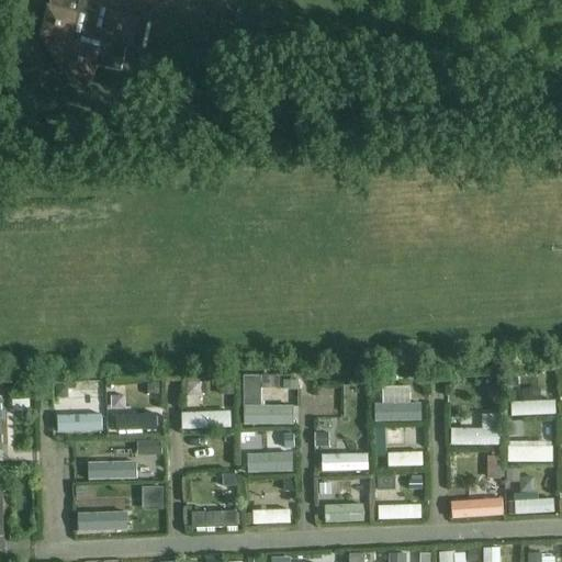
[(153,113),(148,71),(117,75),(122,116),(153,113)]
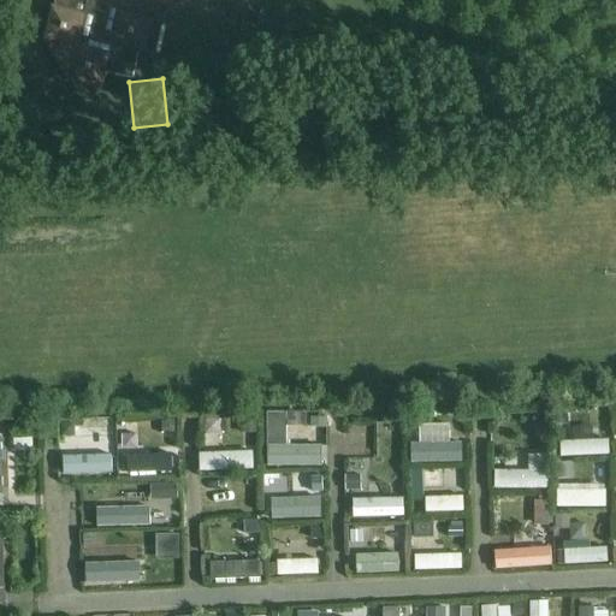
[(134,128),(129,82),(98,84),(101,130),(134,128)]
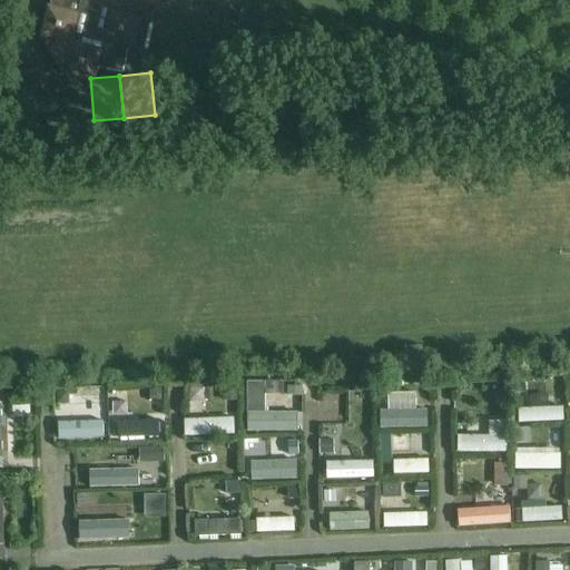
[(94,120),(90,78),(60,80),(64,124),(94,120)]
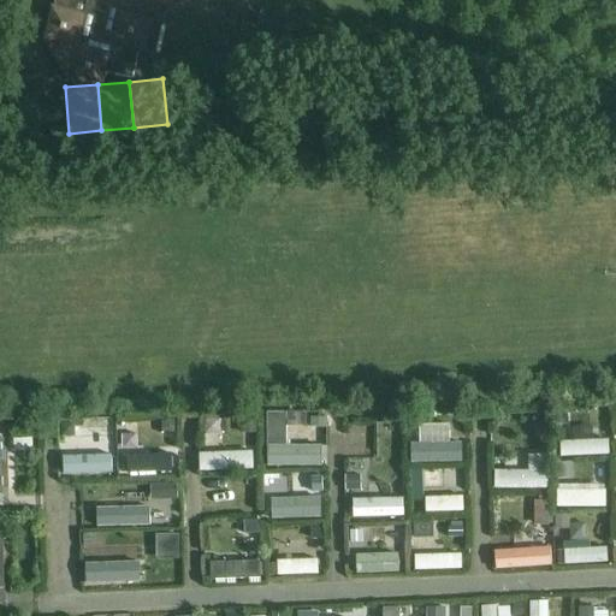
[(69,134),(65,87),(30,90),(35,136),(69,134)]
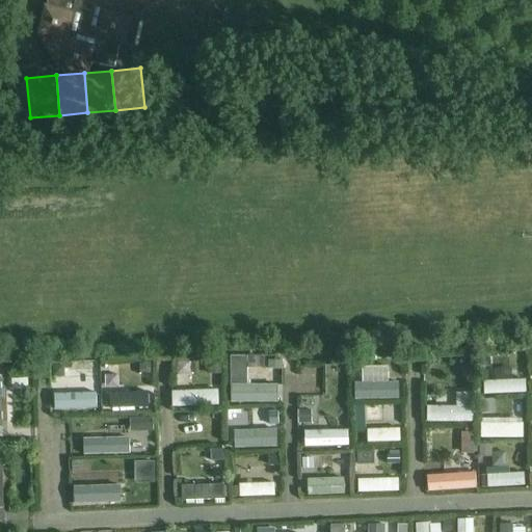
[(98,373),(56,374),(57,399),(99,398),(98,373)]
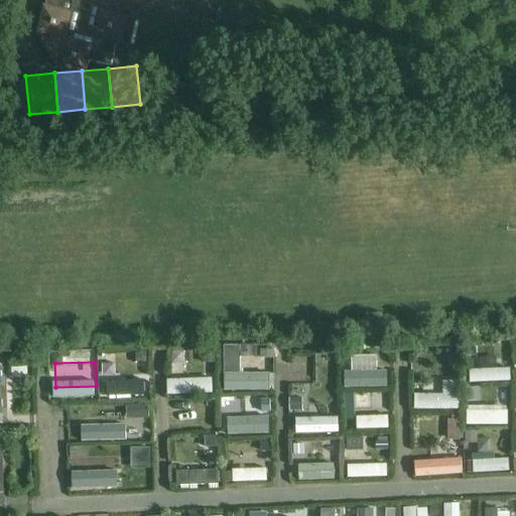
[(420,386),(452,384),(450,372),(434,373),(434,367),(424,368),(424,373),(419,373),(420,386)]
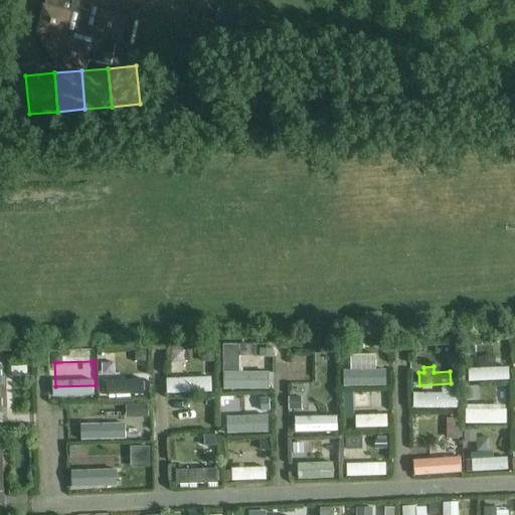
[(474,382),(503,381),(503,370),(474,370),(474,382)]
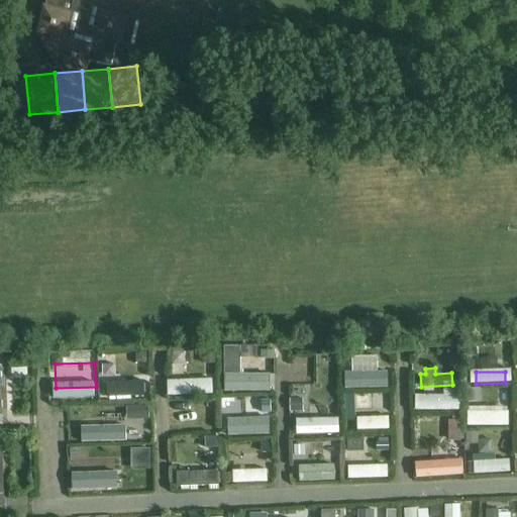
[(228,392),(266,391),(266,380),(244,380),(244,375),(234,376),(235,381),(228,381),(228,392)]
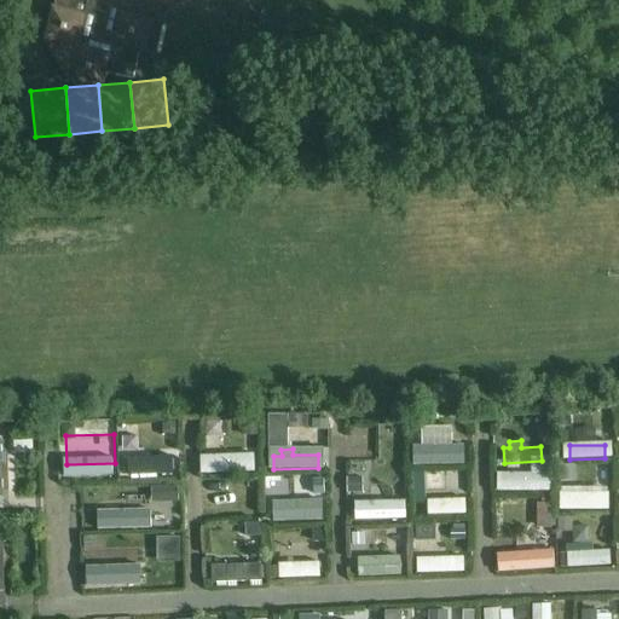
[(464,450),(420,452),(420,466),(464,464),(464,450)]
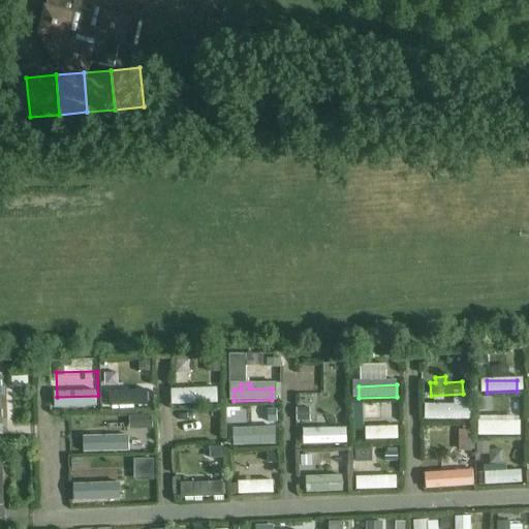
[(215,389),(169,391),(170,405),(216,403),(215,389)]
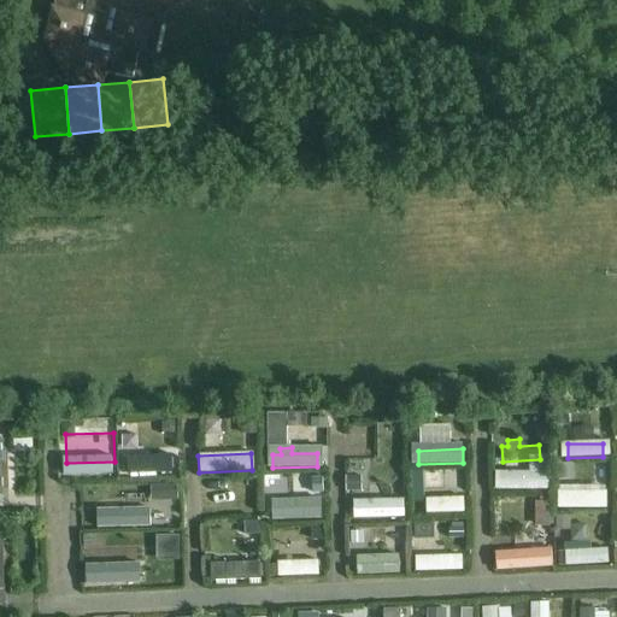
[(171,456),(127,457),(127,474),(171,471),(171,456)]
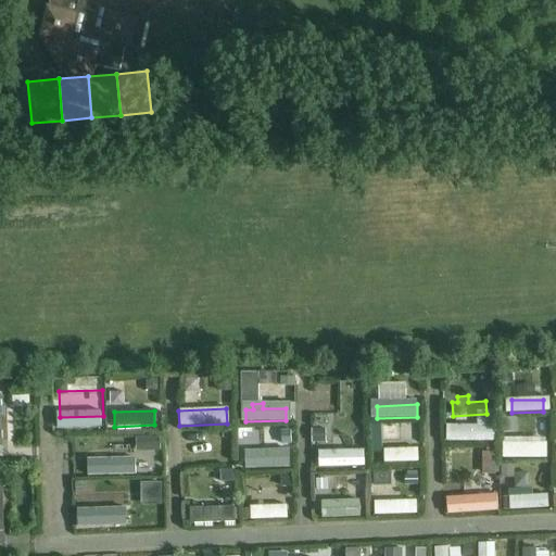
[(99,417),(65,419),(66,431),(100,430),(99,417)]
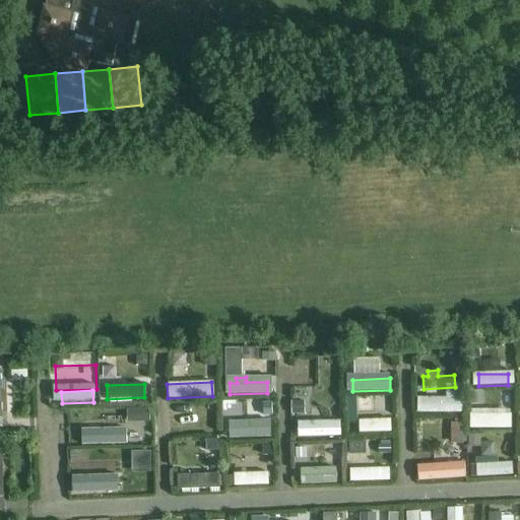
[(345,421),(345,408),(308,409),(308,423),(345,421)]
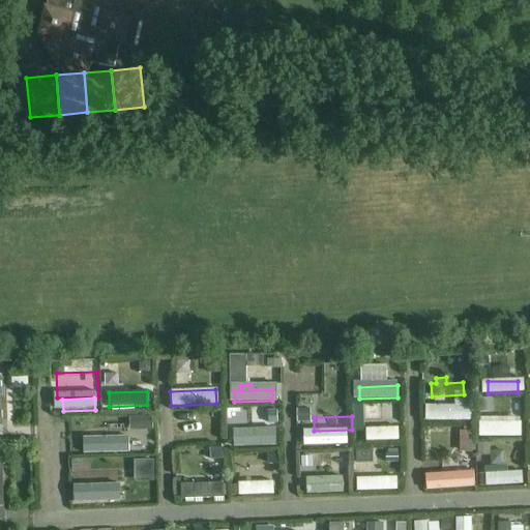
[(478,437),(521,437),(521,422),(478,422),(478,437)]
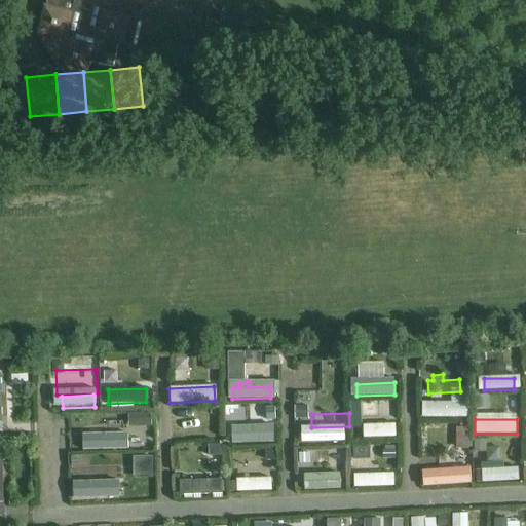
[(433,436),(460,435),(459,423),(431,424),(433,436)]
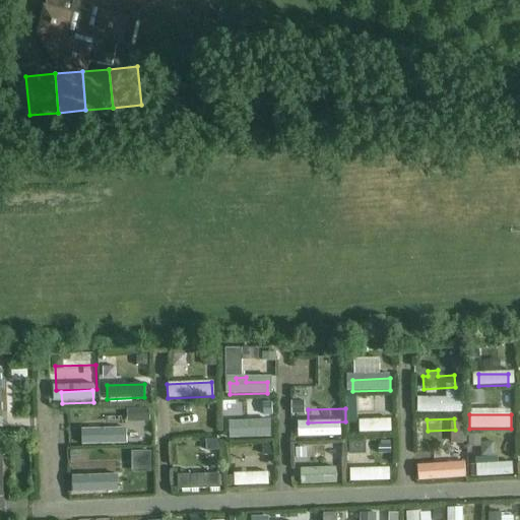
[(390,419),(358,420),(359,433),(390,432),(390,419)]
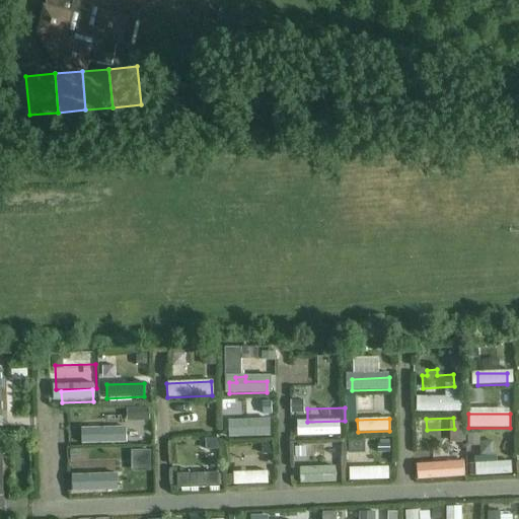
[(227,439),(267,437),(267,425),(243,426),(242,420),(230,421),(231,427),(226,427),(227,439)]
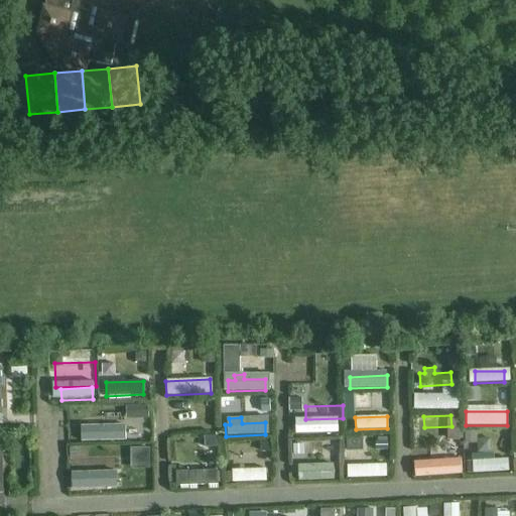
[(182,437),(214,436),(213,424),(212,424),(212,418),(201,418),(201,425),(182,426),(182,437)]
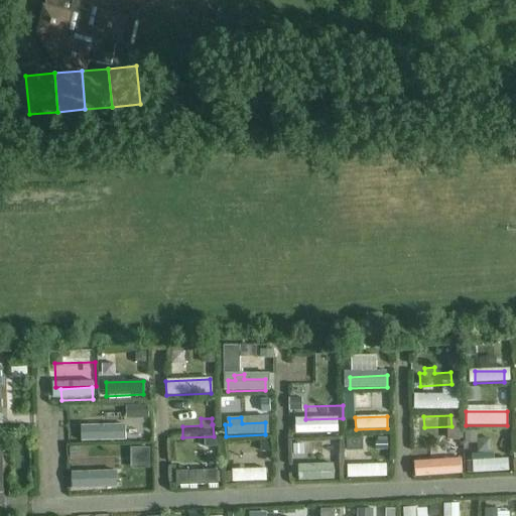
[(336,418),(299,420),(300,431),(337,430),(336,418)]
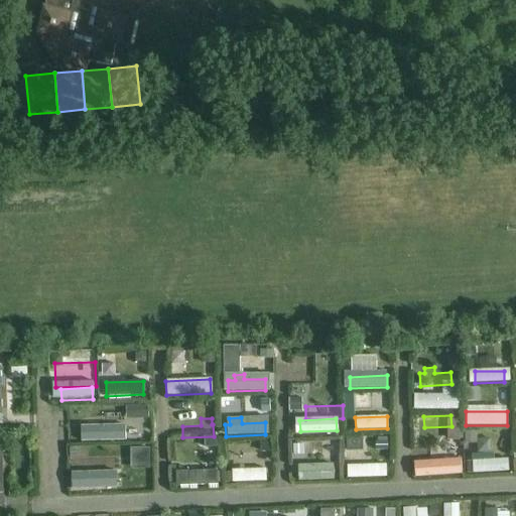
[(150,428),(107,429),(107,426),(101,427),(101,438),(106,438),(106,440),(150,439),(150,428)]
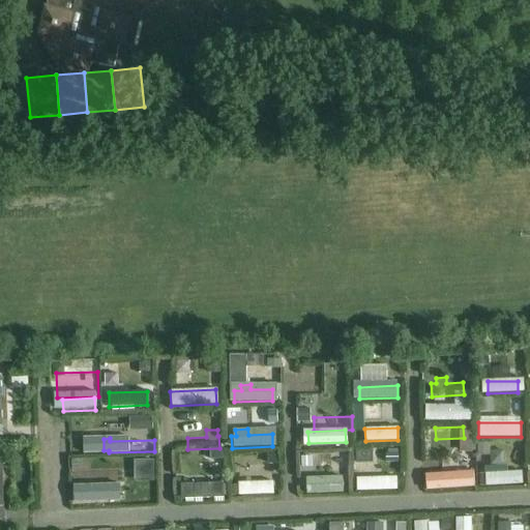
[(94,443),(60,444),(60,453),(94,453),(94,443)]
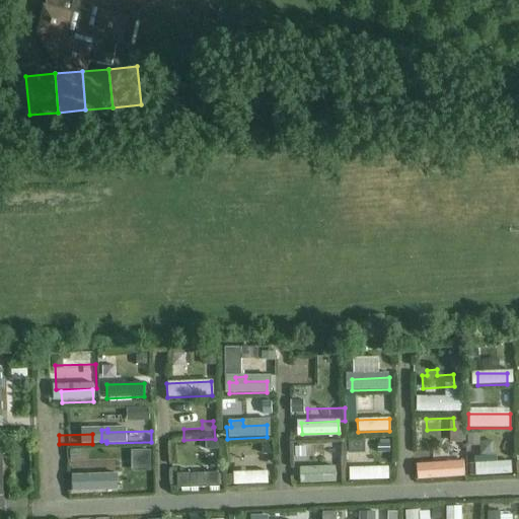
[(274,455),(274,440),(253,441),(253,455),(274,455)]
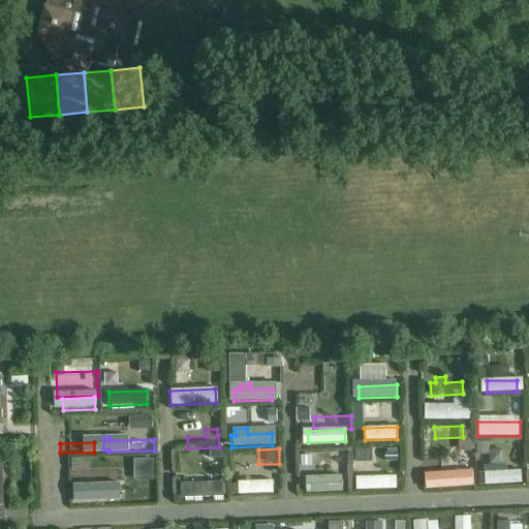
[(478,486),(521,484),(520,471),(505,471),(505,465),(483,466),(484,472),(477,473),(478,486)]
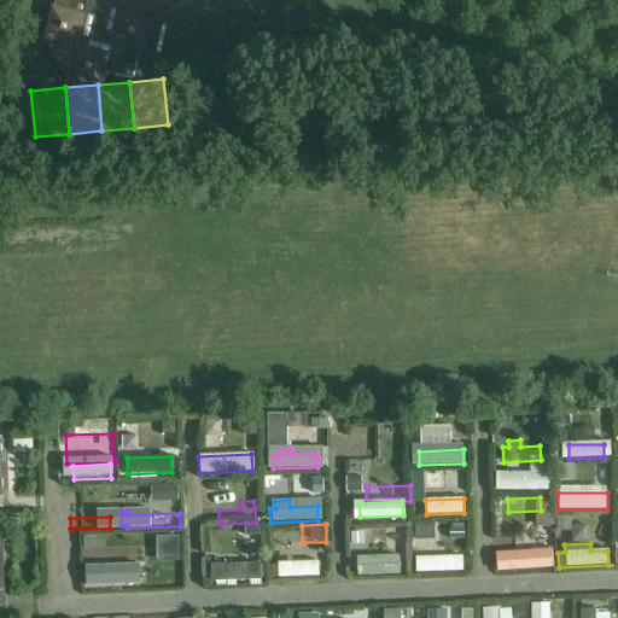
[(541,553),(506,555),(507,569),(542,567),(541,553)]
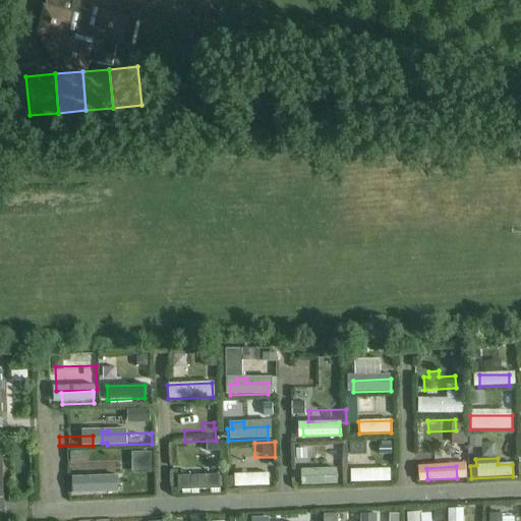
[(189,488),(222,486),(221,474),(208,475),(207,469),(199,470),(199,475),(188,476),(189,488)]
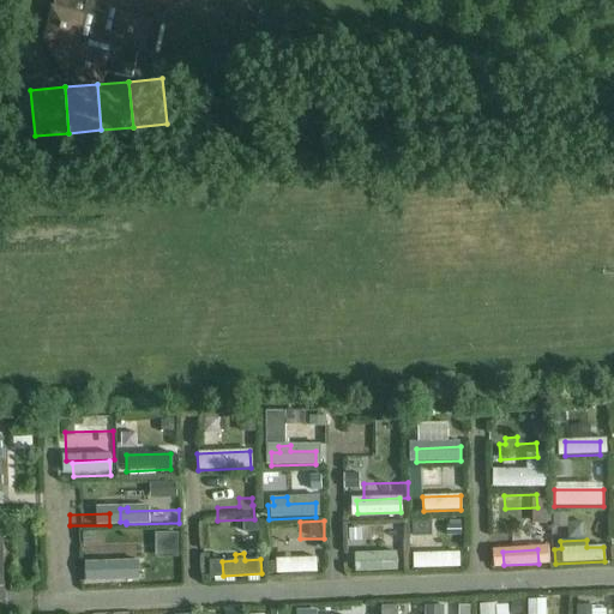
[(458,553),(413,554),(413,569),(458,567),(458,553)]
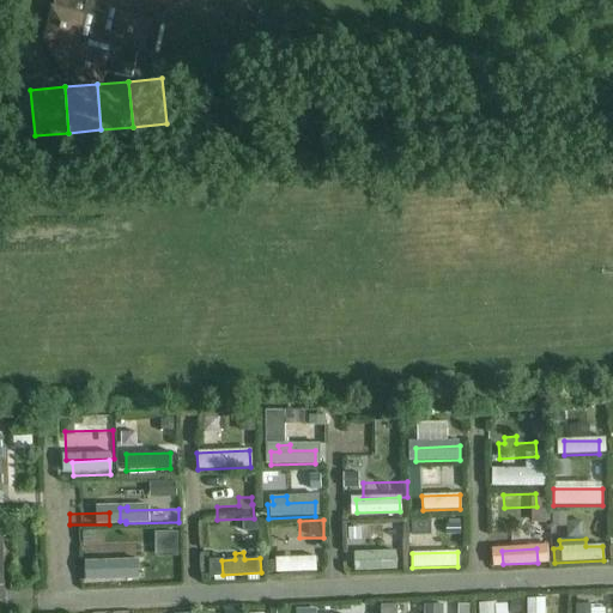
[(398,554),(358,556),(359,570),(398,569),(398,554)]
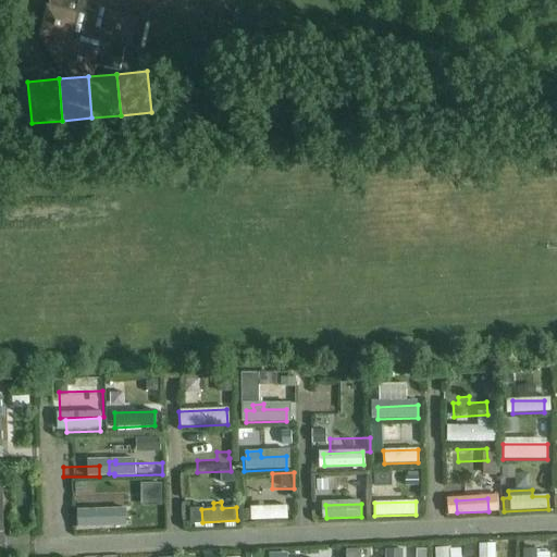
[(250,521),(286,519),(286,506),(249,507),(250,521)]
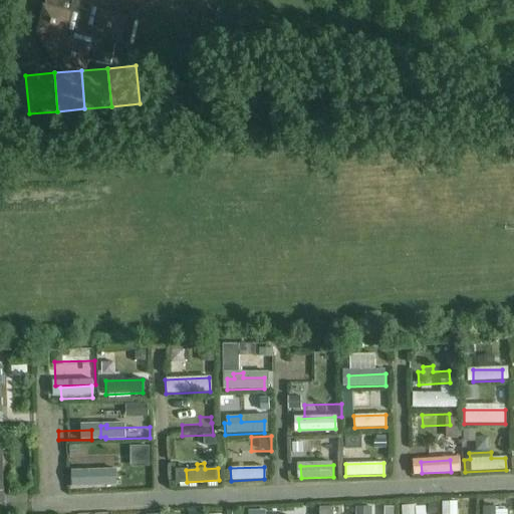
[(148,471),(113,473),(114,485),(148,483),(148,471)]
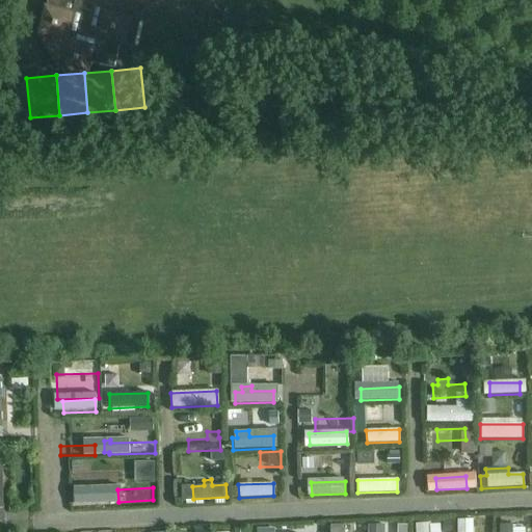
[(89,489),(56,491),(57,504),(89,502),(89,489)]
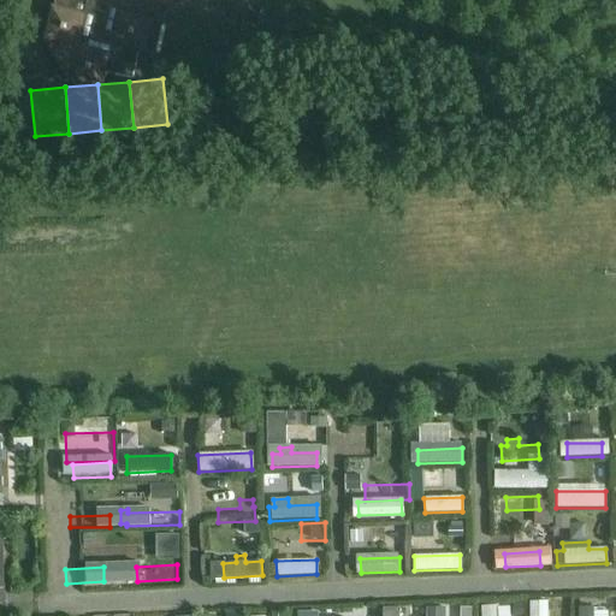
[(574,600),(576,587),(560,584),(557,598),(574,600)]
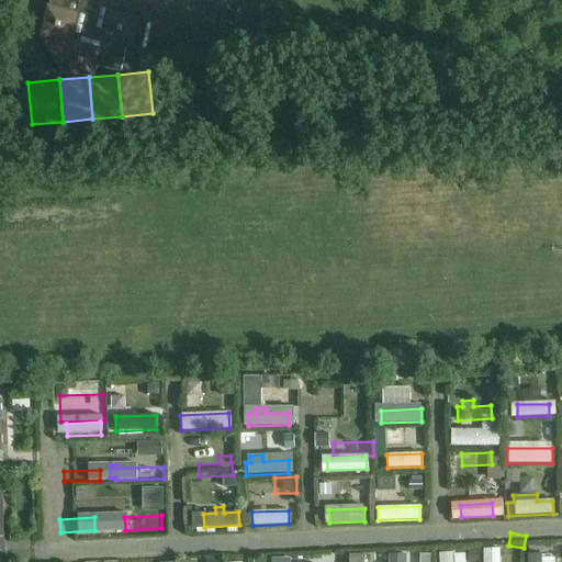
[(220,561),(220,549),(203,549),(203,561),(220,561)]
